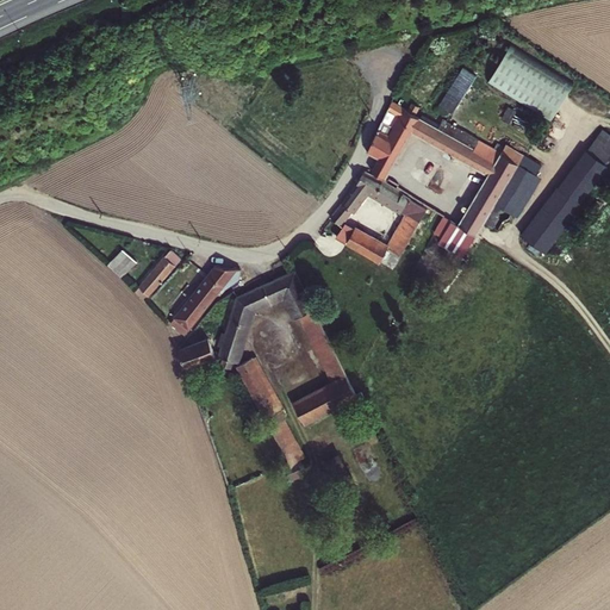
[(487,82),(551,122),(574,83),(511,44),(487,82)]
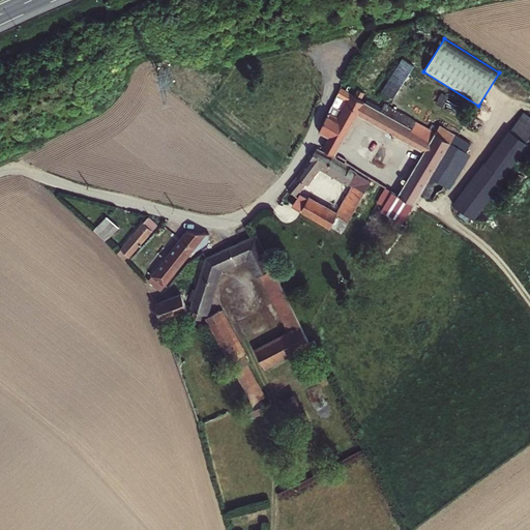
[(403,58),(382,91),(393,98),(414,65),(403,58)]
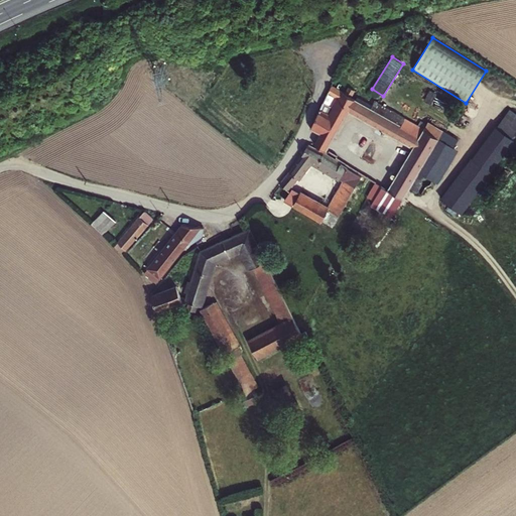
[(345,94),(331,87),(310,129),(320,134),(332,140),(348,112),(355,100),(351,97),(345,94)]
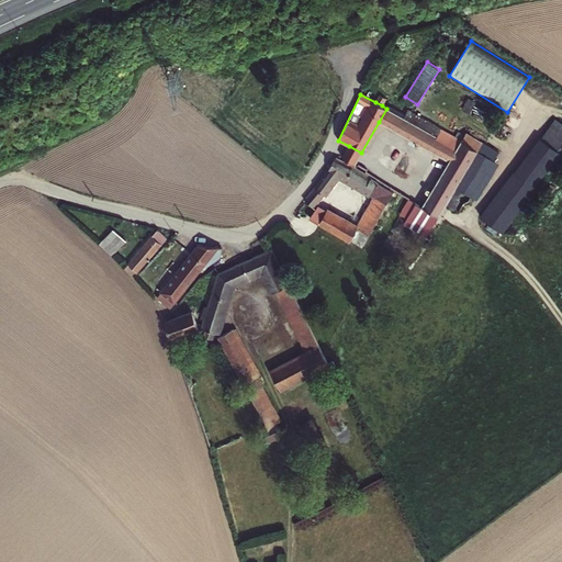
[(380,94),(375,102),(382,105),(386,99),(380,94)]
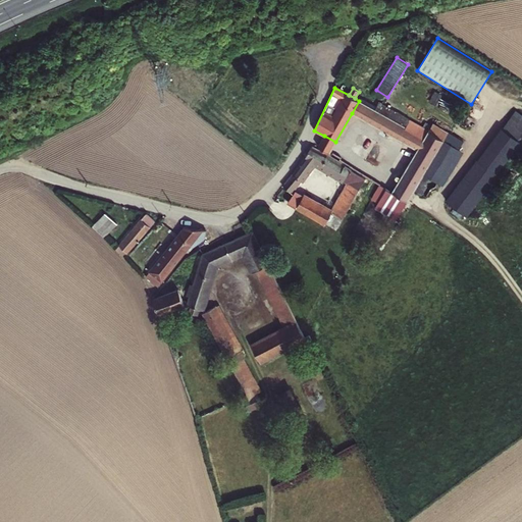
[(361,98),(359,101),(363,103),(374,109),(376,106),(361,98)]
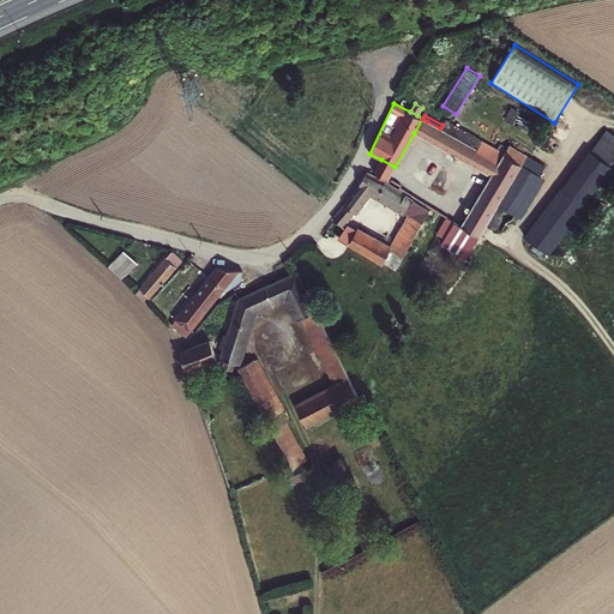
[(422,119),(414,133),(419,136),(427,121),(422,119)]
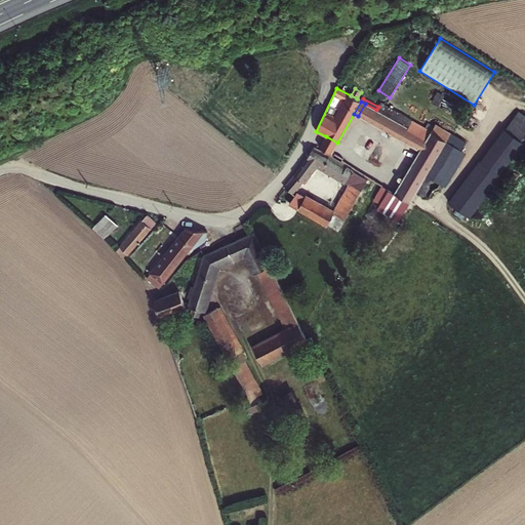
[(425,128),(380,103),(378,107),(376,110),(365,104),(358,116),(420,151),(400,185),(415,194),(416,191),(428,173),(433,177),(441,182),(461,149),(446,140),(451,132),(436,124),(434,126),(432,131),(425,128)]
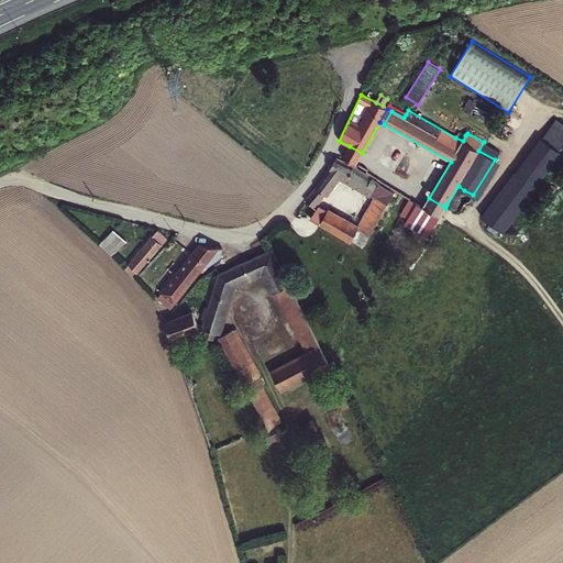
[(465,135),(459,132),(455,138),(463,141),(465,135)]
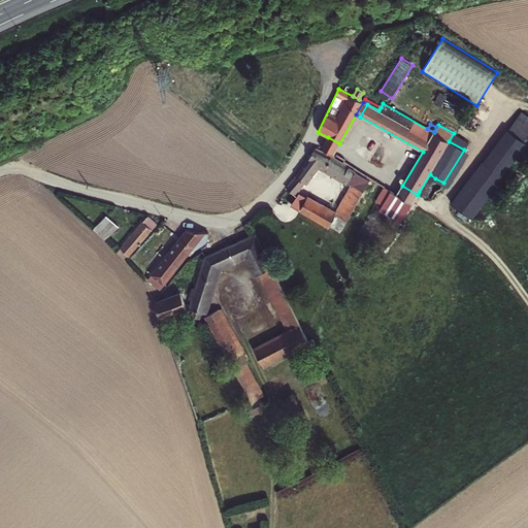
[(483,161),(451,203),(460,209),(467,216),(472,219),(503,176),(502,176),(527,143),(507,129),(483,161)]
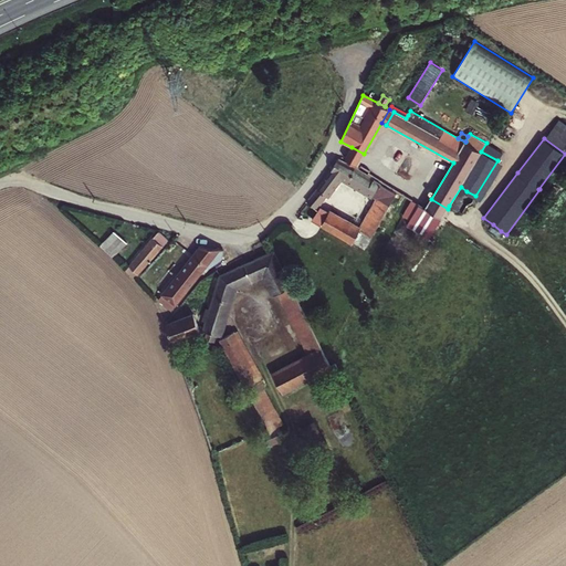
[(502,153),(486,143),(481,152),(498,160),(502,153)]
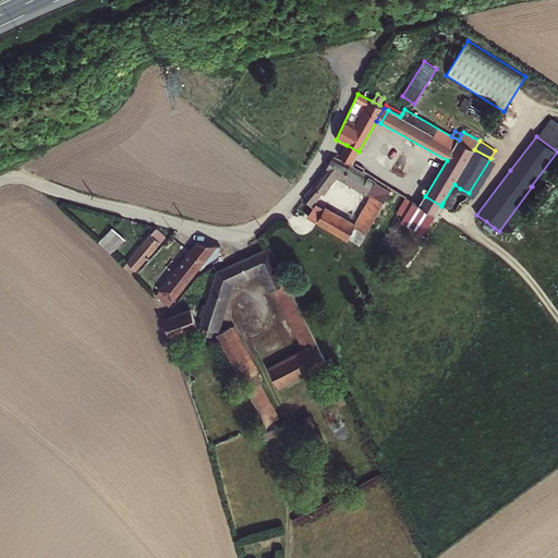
[(340,157),(352,164),(354,160),(359,152),(347,145),(340,157)]
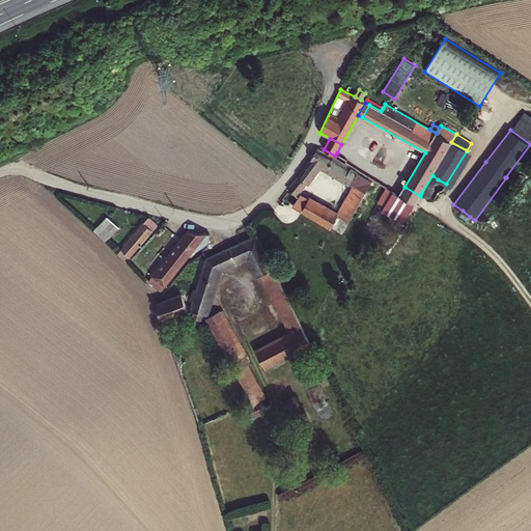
[(309,161),(287,190),(296,195),(305,184),(306,185),(319,167),(354,187),(337,215),(309,197),(308,199),(301,212),(330,228),(337,216),(348,222),(366,192),(369,185),(371,182),(333,158),(316,149),(309,161)]
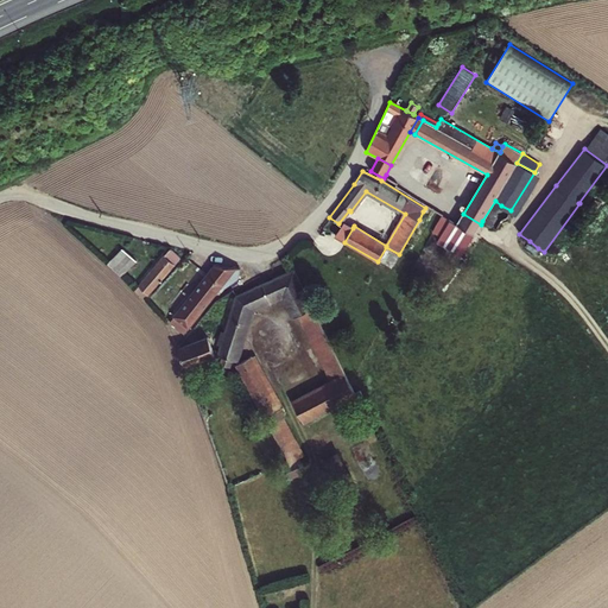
[(540,177),(534,172),(511,210),(518,215),(540,177)]
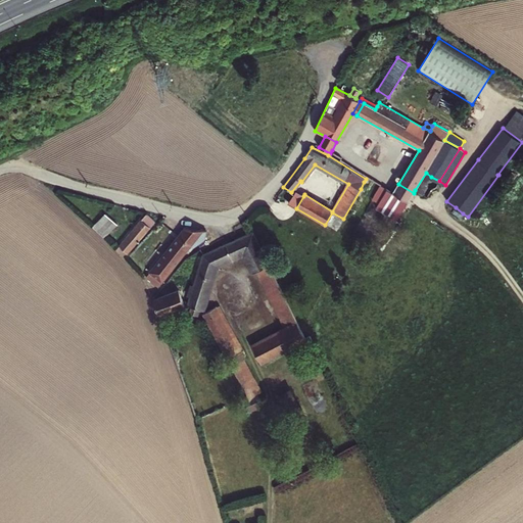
[(431,177),(426,173),(415,190),(424,195),(429,185),(427,184),(431,177)]
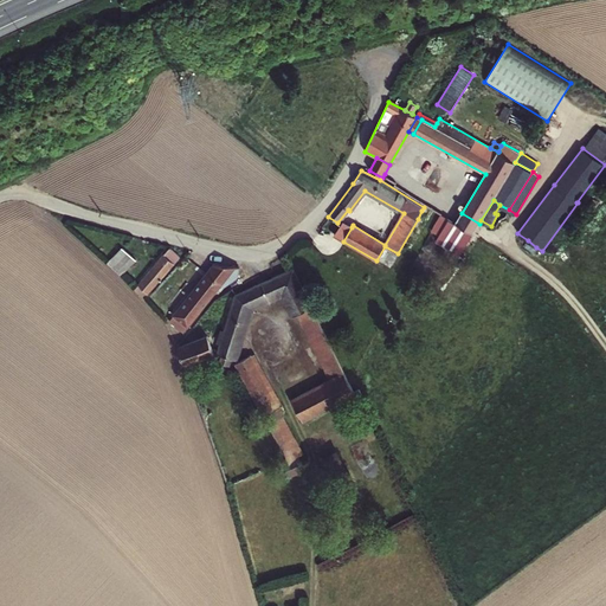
[(427,214),(421,211),(418,219),(423,223),(427,214)]
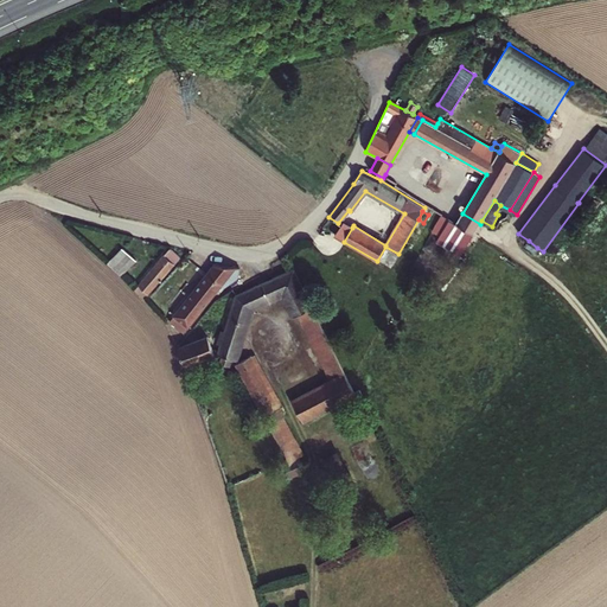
[(480,224),(462,213),(457,222),(474,232),(480,224)]
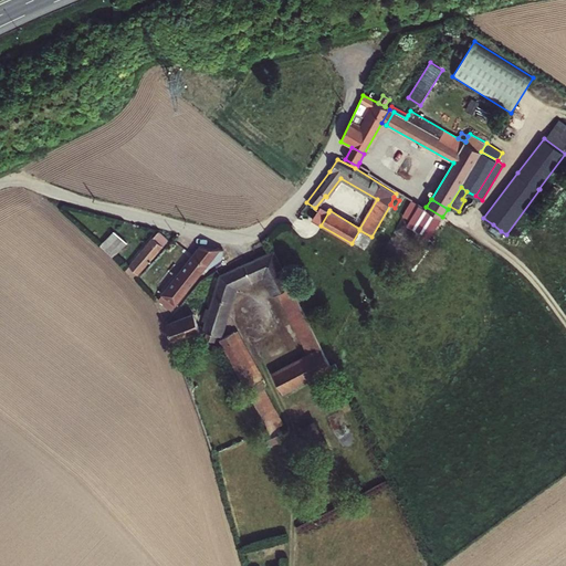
[(425,209),(412,201),(402,216),(410,220),(407,224),(429,239),(442,217),(426,207),(425,209)]
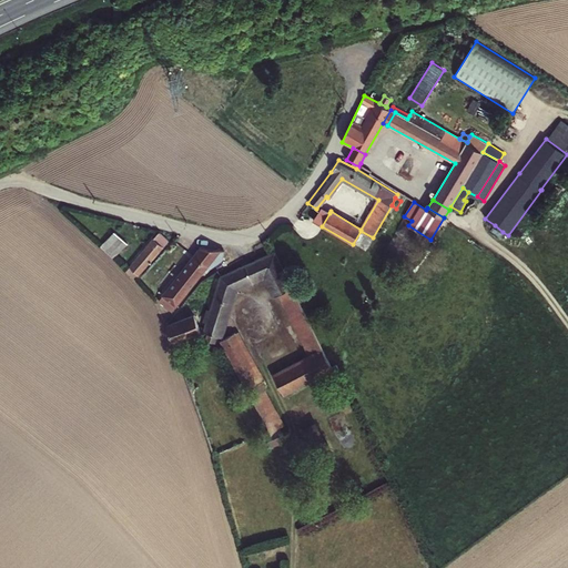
[(313,220),(322,226),(330,213),(322,208),(313,220)]
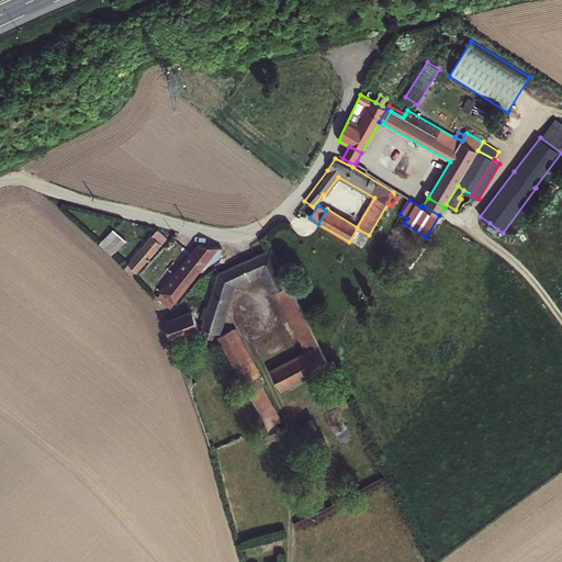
[(486,227),(494,234),(497,229),(490,223),(486,227)]
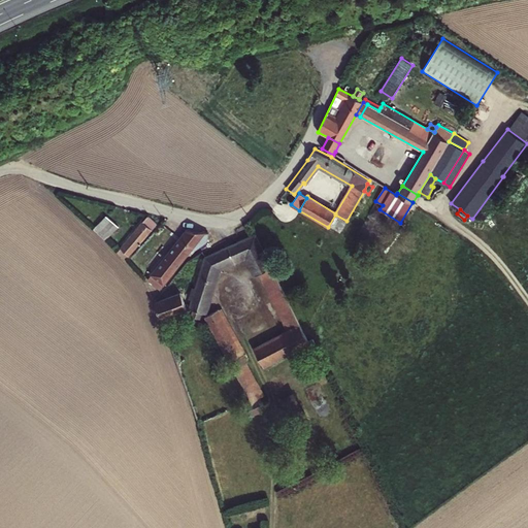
[(94,229),(105,239),(119,227),(106,216),(94,229)]
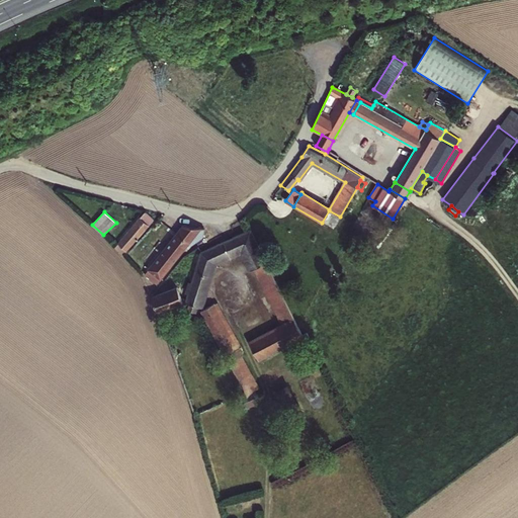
[(145,211),(115,247),(123,254),(154,220),(145,211)]
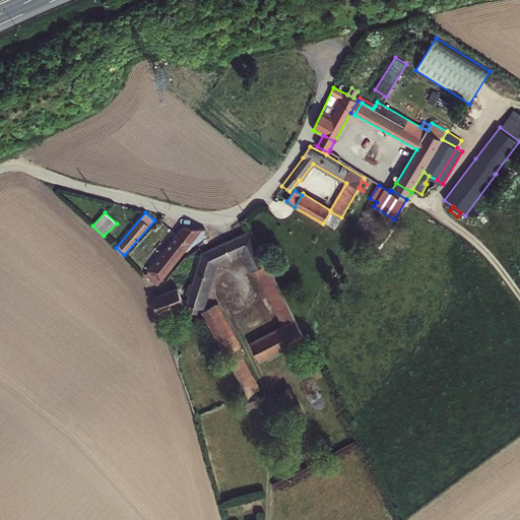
[(183,253),(204,239),(205,230),(184,226),(149,271),(161,281),(183,253)]
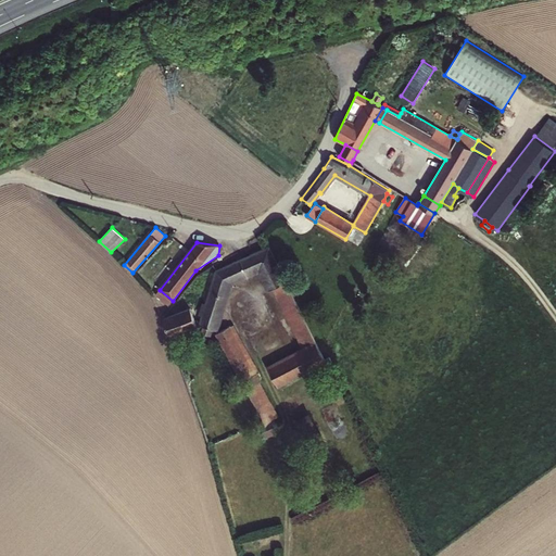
[(257,251),(251,254),(258,269),(269,290),(273,289),(303,349),(267,367),(277,387),(326,361),(269,245),(257,251)]
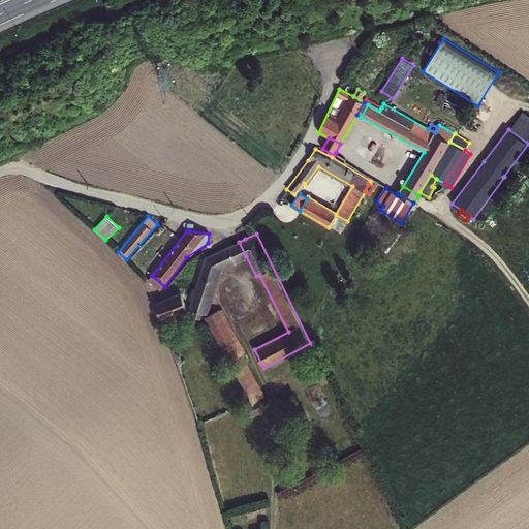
[(227,247),(236,261),(246,256),(239,242),(227,247)]
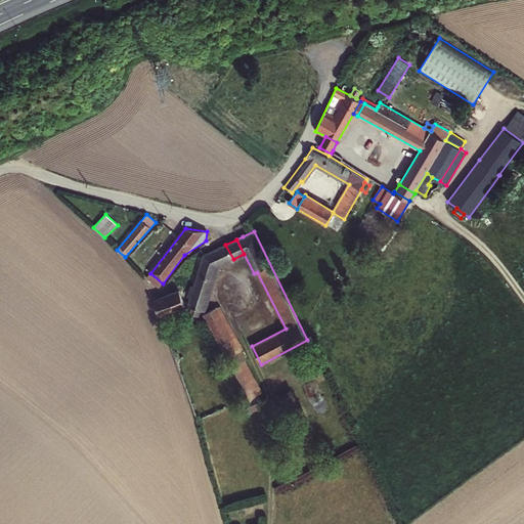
[(205,311),(217,267),(233,259),(225,245),(204,255),(194,286),(190,298),(189,303),(184,302),(179,291),(154,300),(159,315),(185,306),(188,306),(193,308),(190,314),(199,317),(201,310),(205,311)]
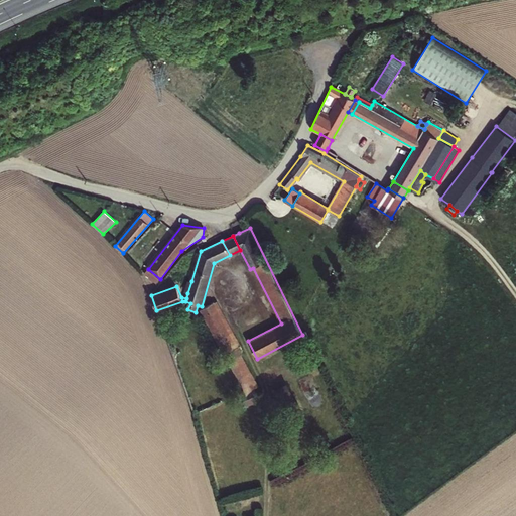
[(160,279),(148,269),(144,273),(156,283),(160,279)]
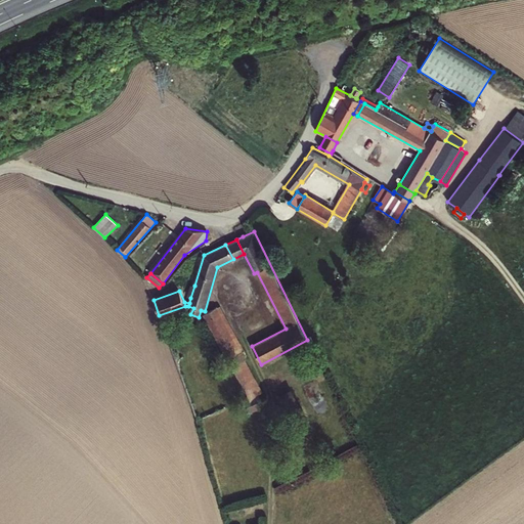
[(246,359),(217,307),(204,314),(238,380),(250,374),(243,361),(246,359)]
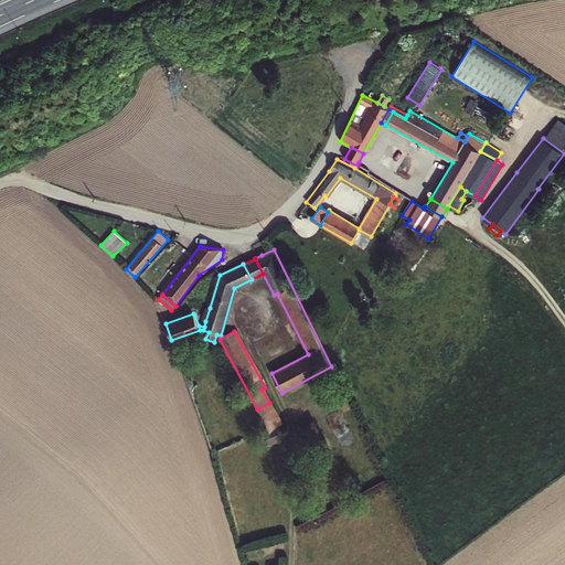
[(269,403),(273,401),(265,387),(262,390),(269,403)]
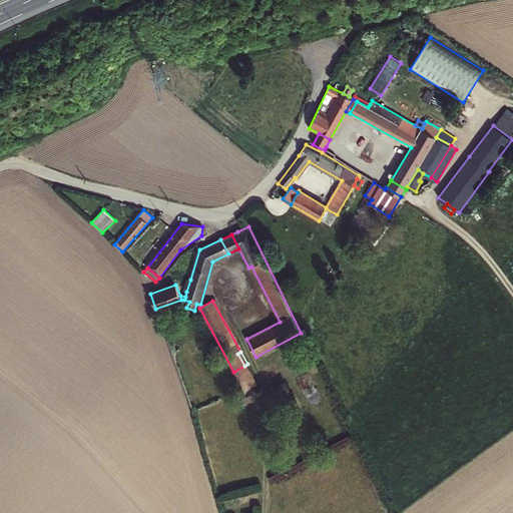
[(254,386),(244,366),(233,372),(242,389),(243,391),(252,387),(254,386)]
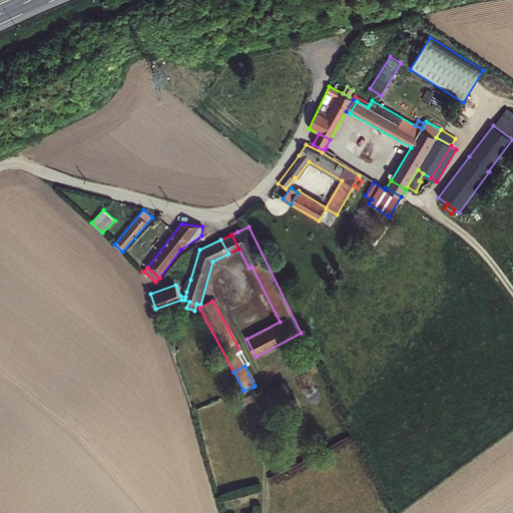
[(258,399),(252,387),(243,391),(242,389),(238,391),(244,405),(258,399)]
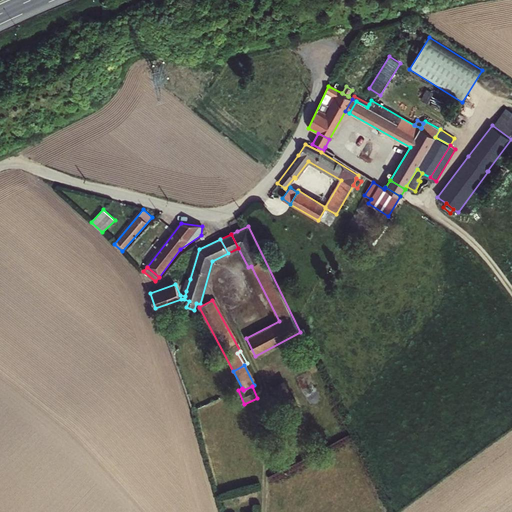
[(307,444),(309,452),(317,451),(314,442),(307,444)]
